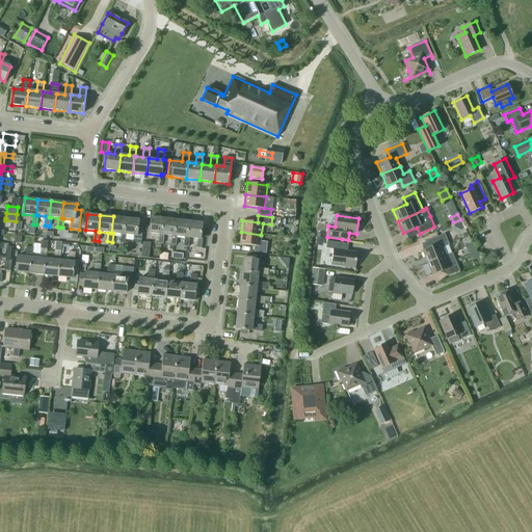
[(111,233),(113,233),(121,234),(120,243),(125,243),(126,235),(124,234),(126,218),(113,216),(111,233)]
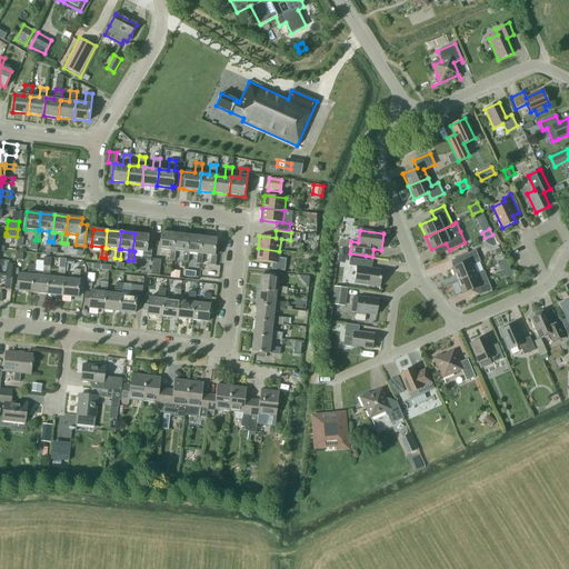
[(173,251),(176,233),(161,232),(159,249),(170,250),(169,260),(175,261),(176,251),(173,251)]
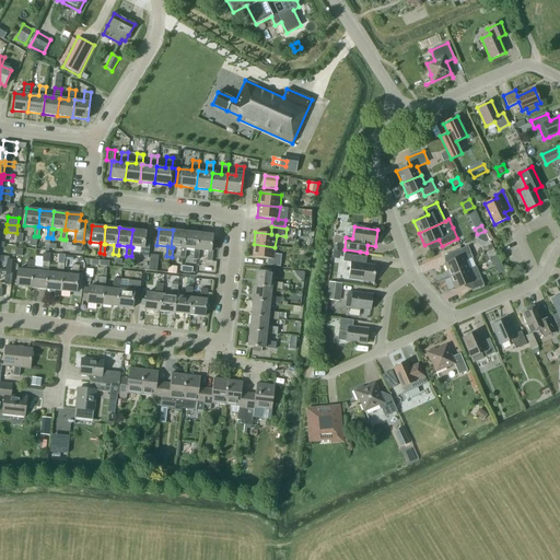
[(148,258),(150,237),(146,236),(147,231),(132,230),(130,246),(132,247),(141,248),(140,257),(148,258)]
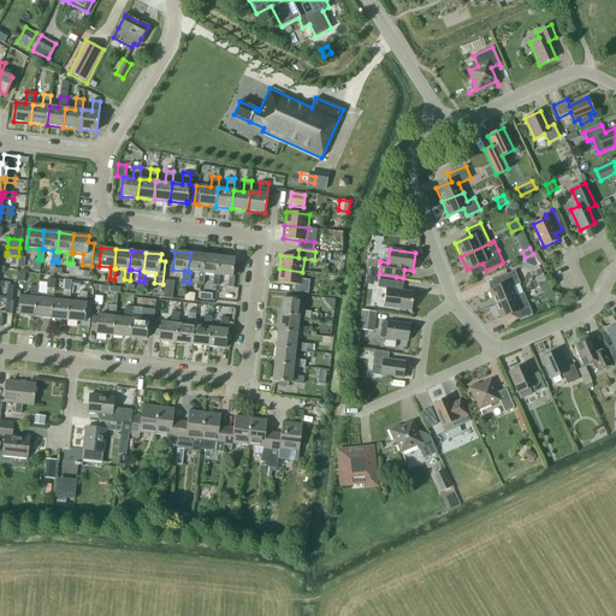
[(188,272),(190,272),(199,273),(197,284),(203,284),(205,273),(202,273),(205,255),(190,253),(188,272)]
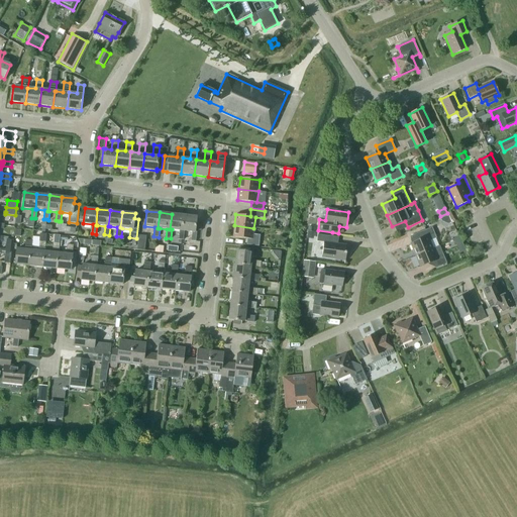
[(183,240),(183,239),(184,231),(182,231),(184,215),(172,214),(170,229),(172,229),(180,230),(179,239),(183,240)]
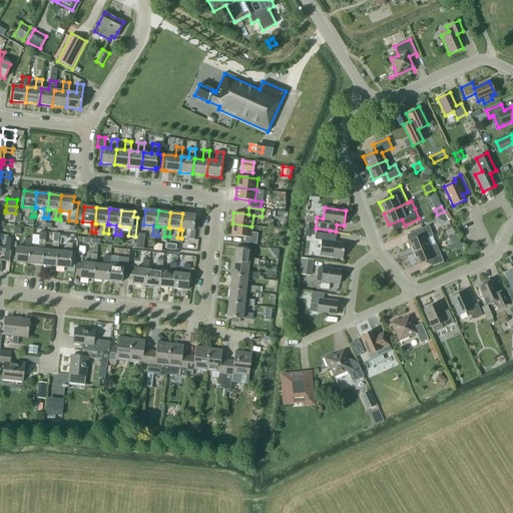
[(195,215),(182,213),(180,229),(182,229),(190,230),(189,239),(193,239),(195,230),(193,230),(195,215)]
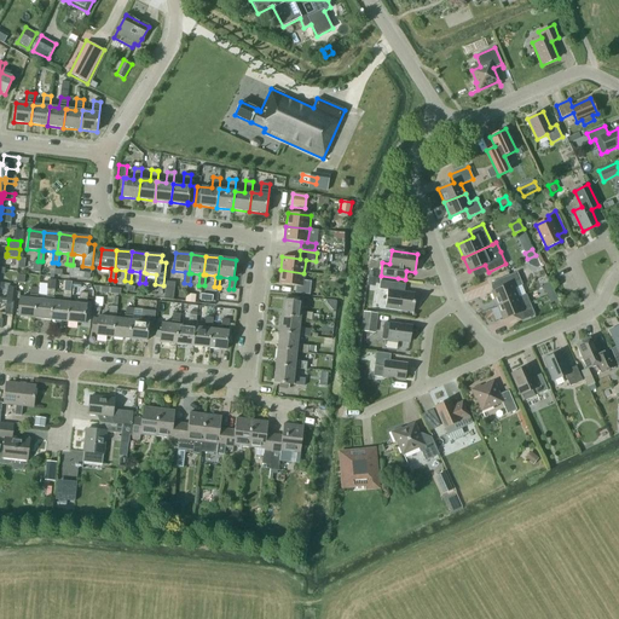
[(73,265),(70,265),(69,277),(90,279),(91,273),(73,271),(74,265),(73,265)]
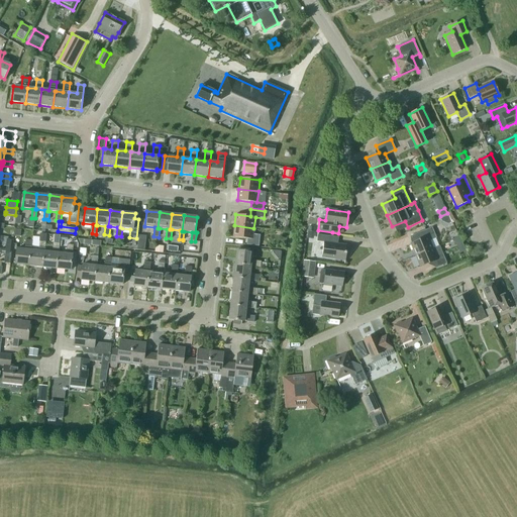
[(253,234),(253,228),(234,225),(233,237),(247,238),(246,244),(259,246),(260,235),(253,234)]
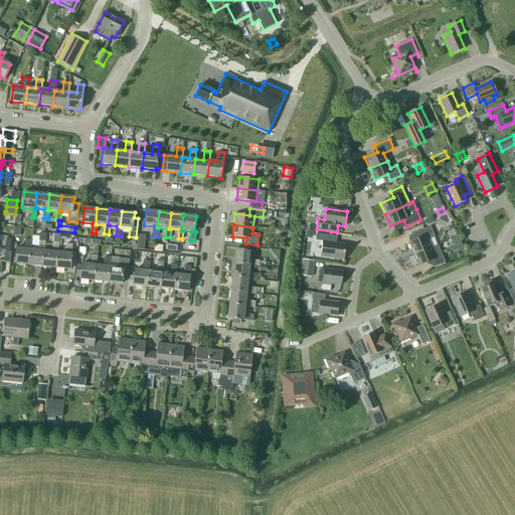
[(435,237),(431,226),(419,231),(421,237),(408,243),(413,254),(431,246),(427,239),(435,237)]
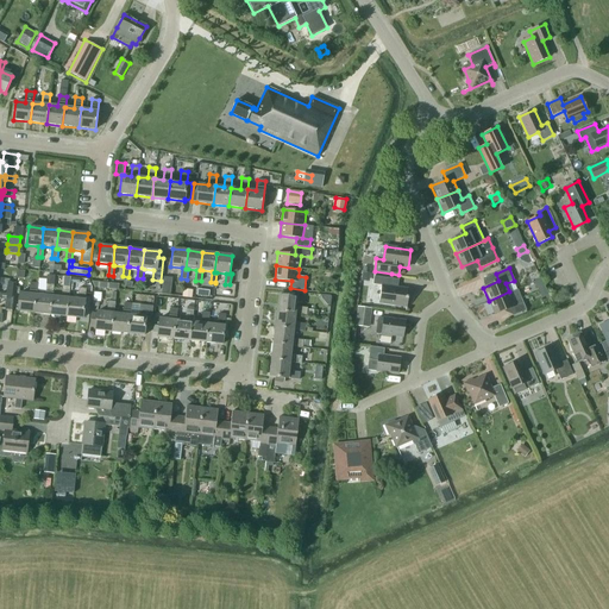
[(407,307),(409,289),(391,287),(393,278),(374,276),(374,284),(382,286),(380,303),(407,307)]
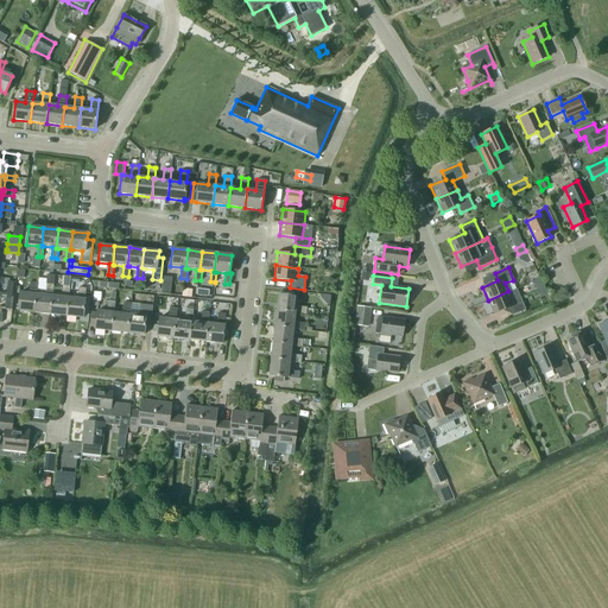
[(170,295),(172,278),(163,277),(160,293),(170,295)]
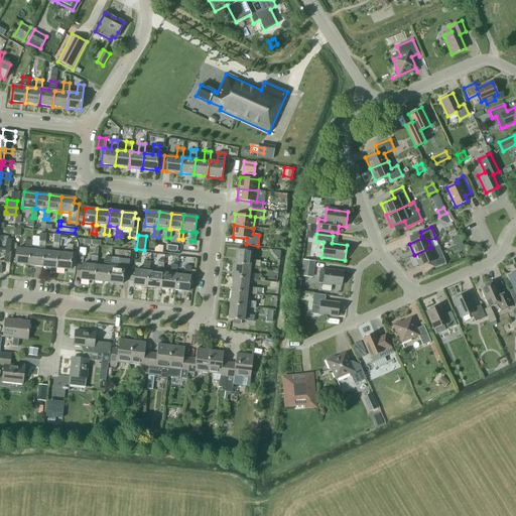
[(1,250),(1,251),(5,252),(5,251),(9,252),(11,240),(8,240),(6,239),(5,249),(1,249),(1,250)]
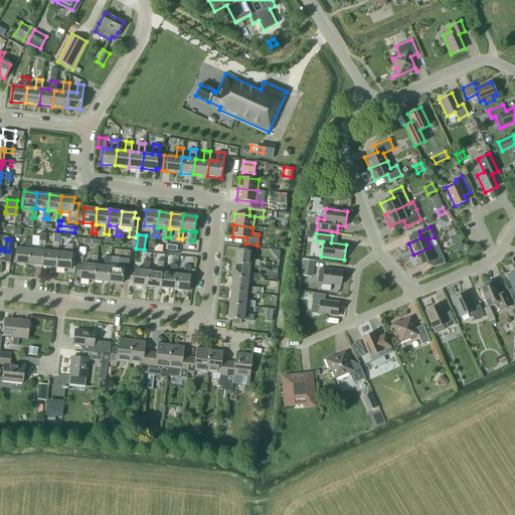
[(30,249),(31,249),(32,239),(25,239),(24,248),(16,247),(15,264),(29,265),(30,249)]
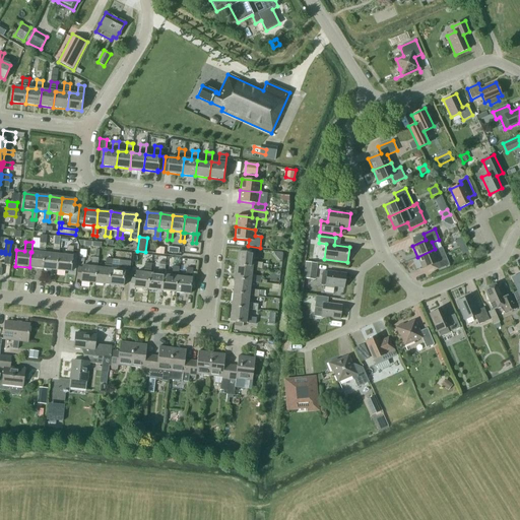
[(30,252),(29,267),(43,269),(45,253),(46,244),(40,243),(39,252),(31,252),(30,252)]
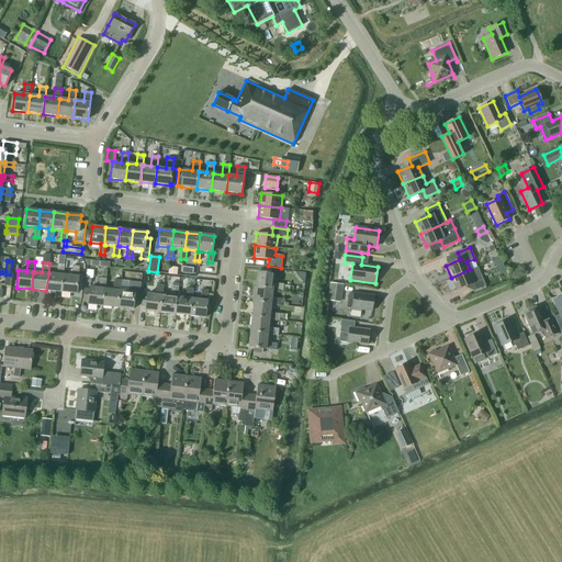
[(63,274),(64,274),(65,265),(58,265),(57,274),(48,273),(46,291),(62,292),(63,274)]
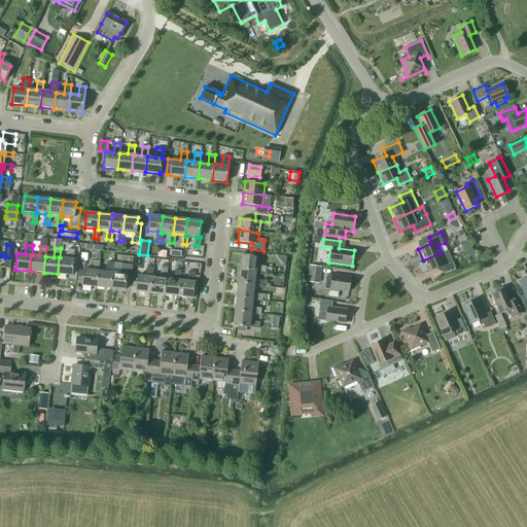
[(67,258),(60,257),(59,257),(58,274),(72,276),(74,250),(68,249),(67,258)]
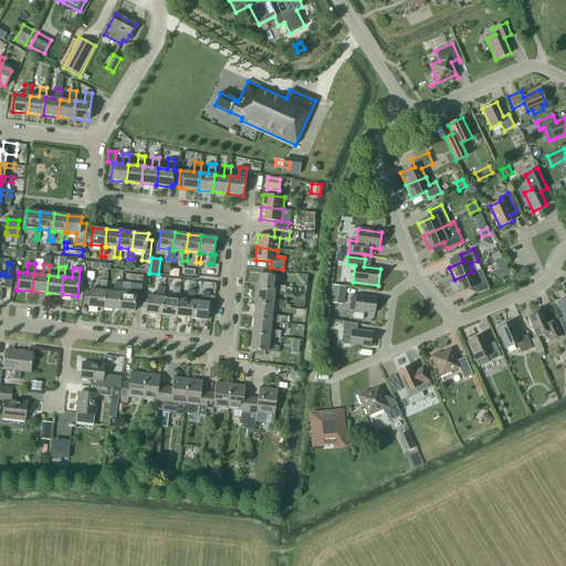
[(506,268),(500,271),(504,278),(510,274),(506,268)]
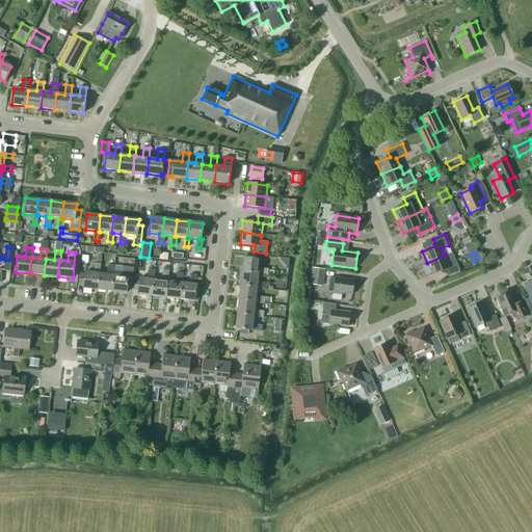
[(452,253),(445,256),(445,255),(427,263),(432,274),(446,269),(448,275),(459,271),(452,253)]
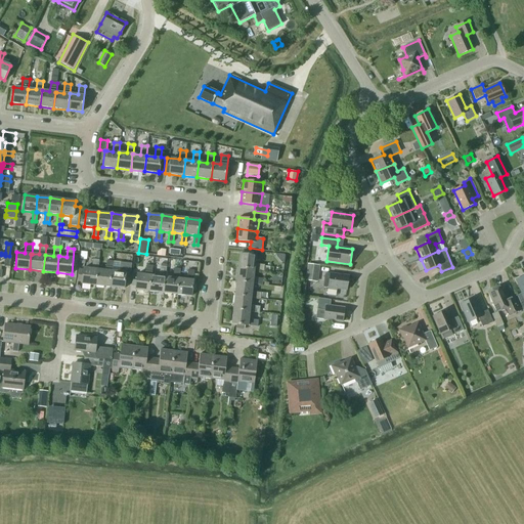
[(239,254),(238,268),(254,270),(264,271),(264,265),(255,264),(256,256),(254,256),(242,254),(239,254)]
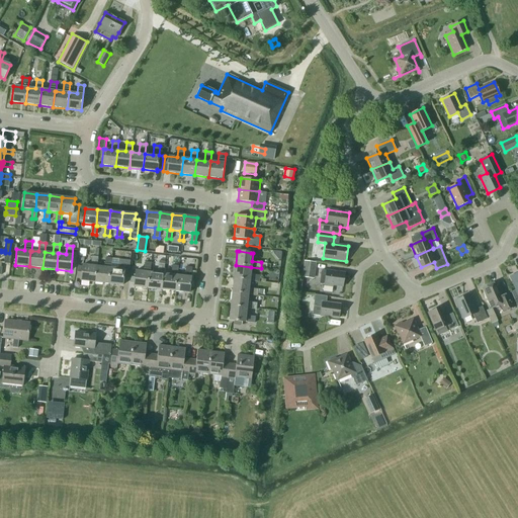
[(77,278),(81,279),(81,280),(95,282),(96,266),(97,266),(98,257),(92,256),(90,266),(83,265),(82,267),(78,266),(77,278)]
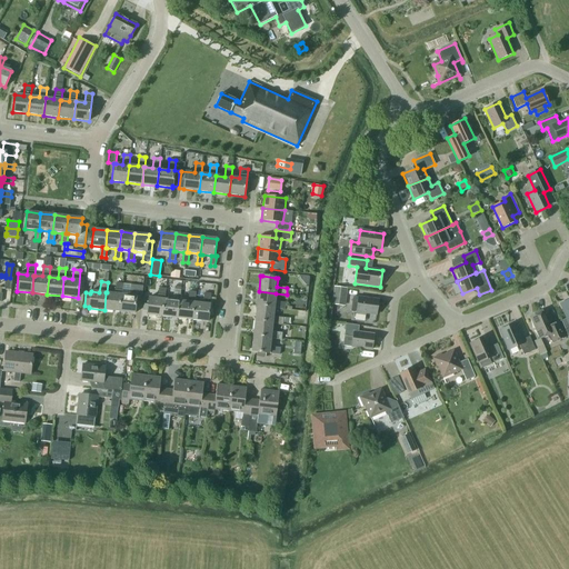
[(121,295),(122,283),(116,283),(115,293),(107,292),(106,292),(105,310),(119,311),(121,295)]
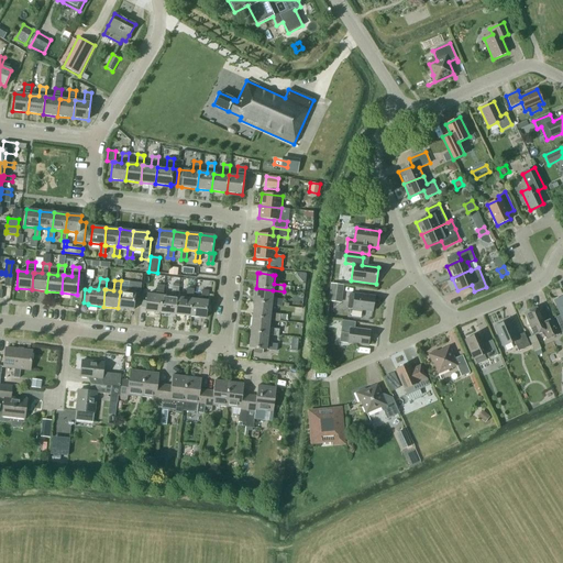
[(140,294),(141,284),(130,282),(129,293),(120,291),(118,308),(133,310),(135,293),(140,294)]
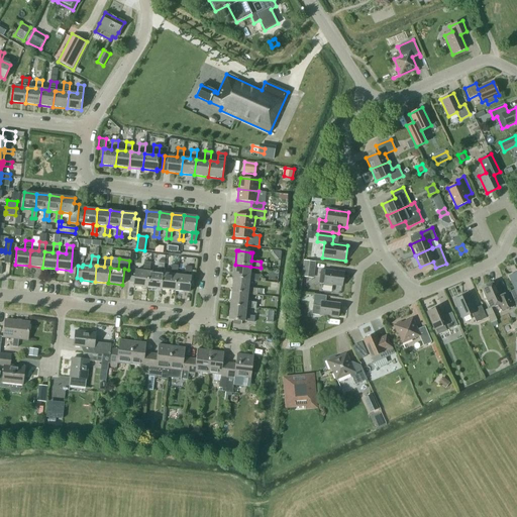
[(312,278),(314,262),(304,261),(302,277),(312,278)]
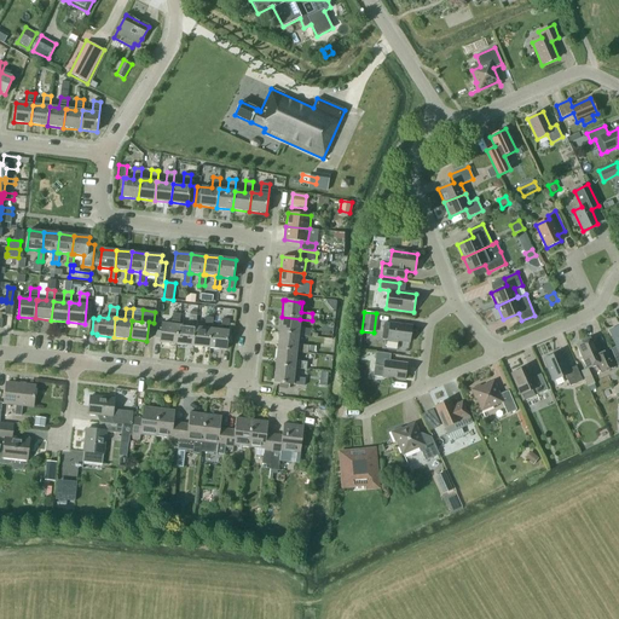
[(179,325),(180,314),(173,313),(172,324),(162,324),(161,331),(161,337),(160,342),(177,345),(179,325)]
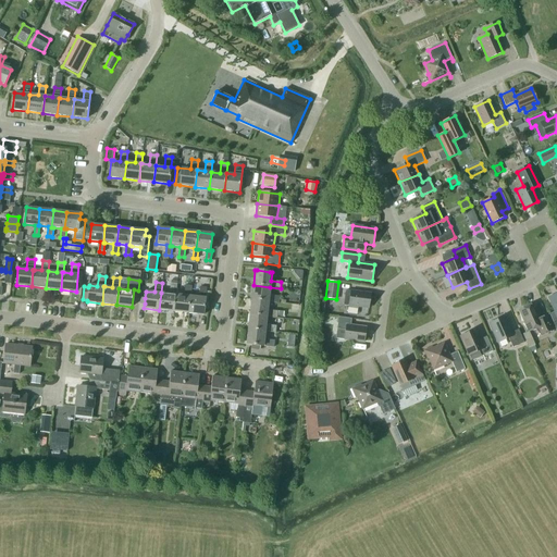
[(161,293),(159,310),(174,311),(175,295),(176,295),(177,284),(171,284),(170,294),(161,293)]
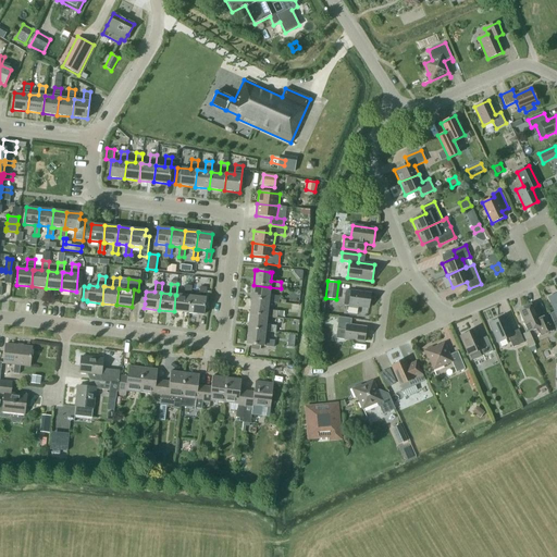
[(175,295),(174,311),(188,313),(190,296),(192,286),(185,285),(184,295),(176,295),(175,295)]
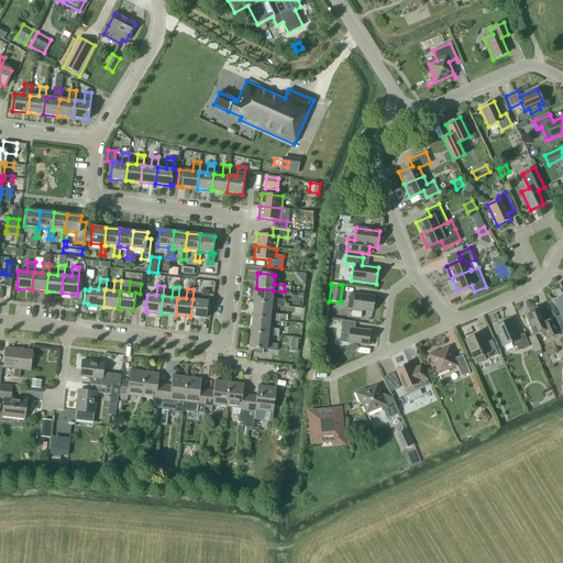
[(272,305),(282,307),(283,299),(273,298),(273,290),(256,288),(254,302),(272,305)]
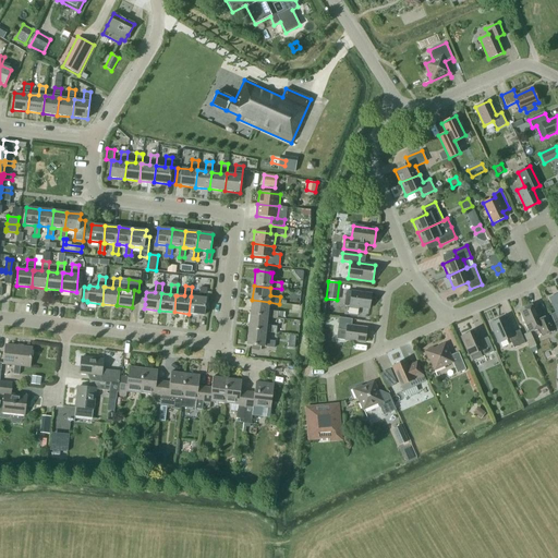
[(199,298),(191,296),(189,314),(204,315),(205,310),(206,291),(207,288),(201,288),(199,298)]
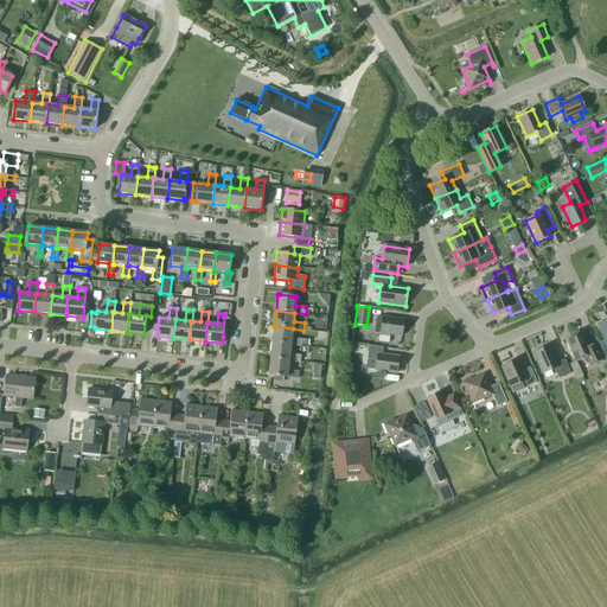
[(379,334),(390,337),(390,334),(401,336),(403,320),(377,317),(375,333),(379,333),(379,334)]
